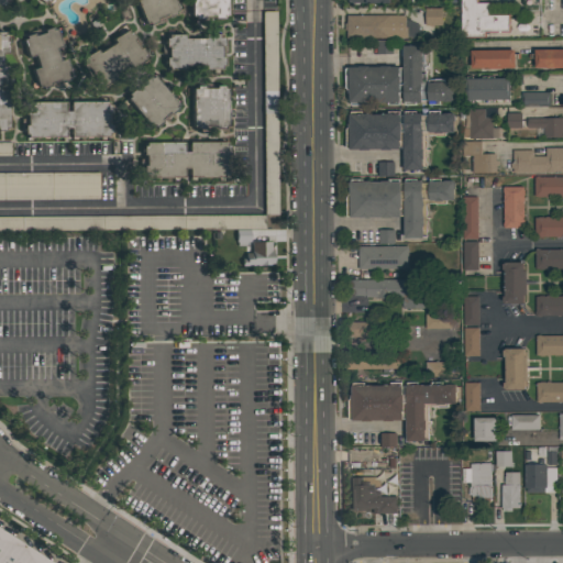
[(173,0),(177,10),(174,11),(175,13),(148,24),(147,22),(144,23),(134,0),(173,0)]
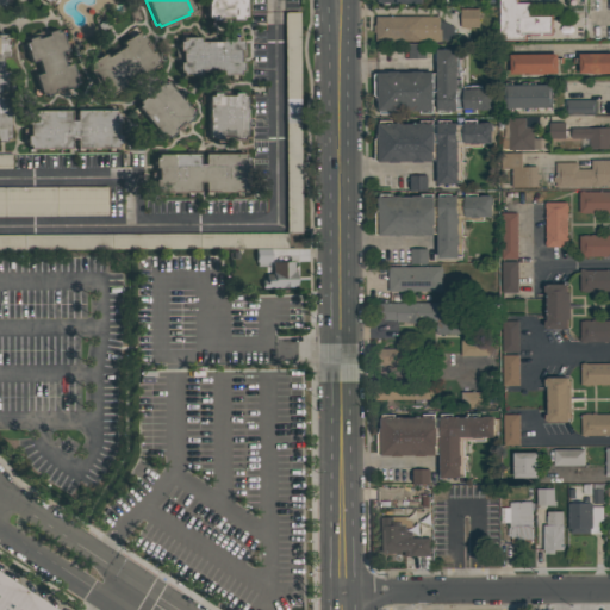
[(244,0),(244,16),(241,16),(241,19),(210,19),(210,17),(206,17),(206,0),(244,0)]
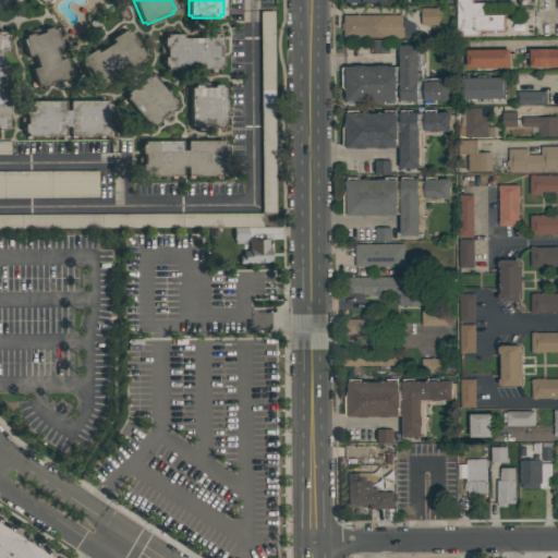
[(457,37),(457,0),(473,0),(473,2),(488,2),(488,13),(505,13),(505,33),(481,33),(481,37),(457,37)]
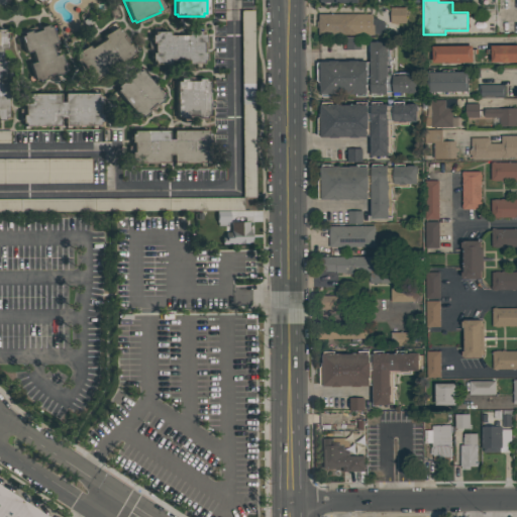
[(405,8),(405,23),(389,24),(389,8),(405,8)]
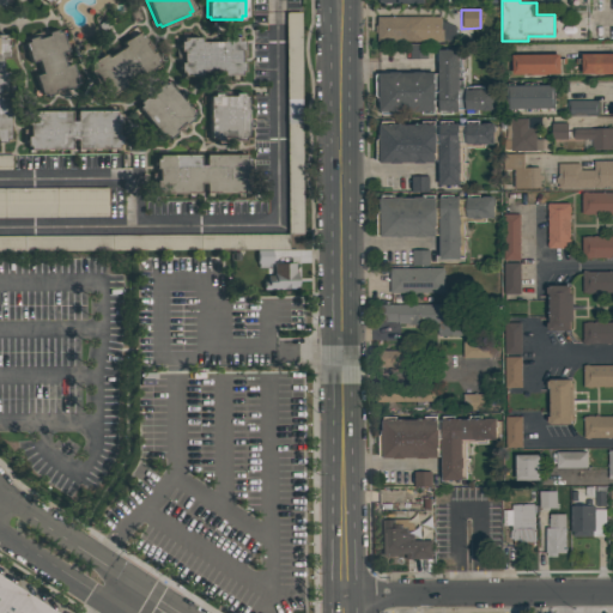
[(285,11),(301,11),(302,232),(287,232),(285,11)]
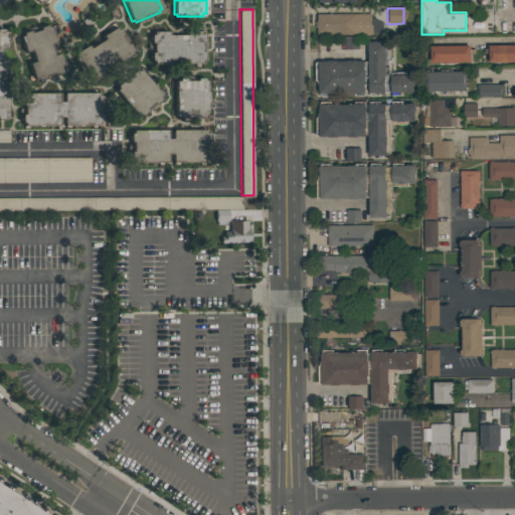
[(371,14),(371,24),(372,24),(372,34),(317,34),(317,28),(315,28),(315,20),(317,20),(317,14),(371,14)]
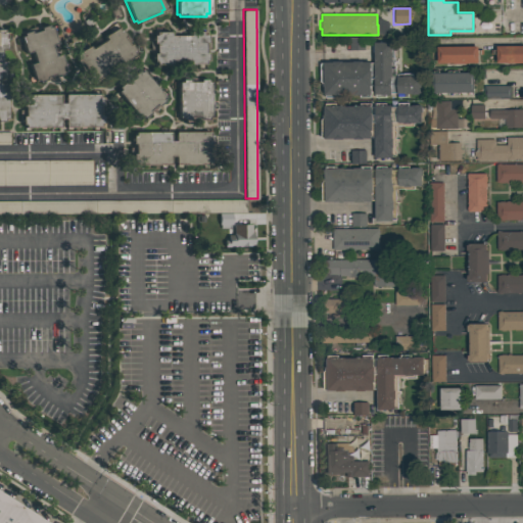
[(51,26),(57,43),(51,45),(54,55),(60,53),(65,70),(62,72),(63,74),(38,82),(37,80),(34,81),(29,63),(34,62),(31,51),(25,53),(19,36),(22,35),(22,33),(47,25),(48,27),(51,26)]
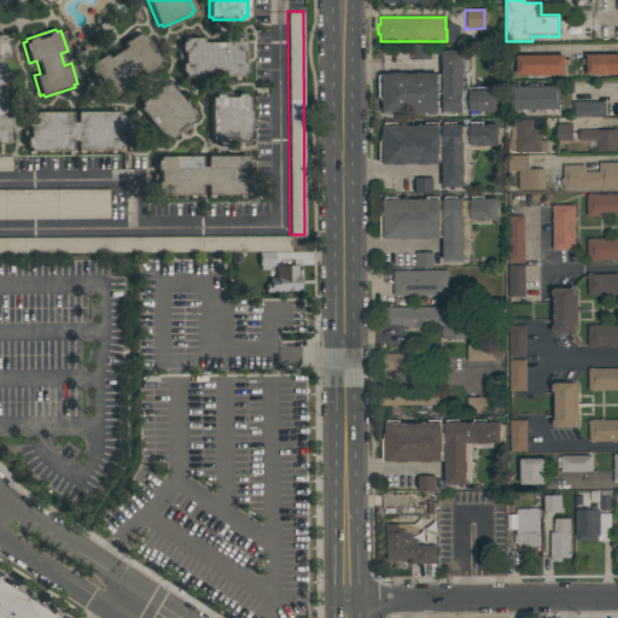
[(159,65),(144,75),(141,71),(123,82),(126,87),(110,97),(108,93),(105,94),(88,68),(91,66),(89,64),(105,53),(108,57),(124,46),(122,42),(139,33),(140,35),(143,34),(159,60),(157,62),(159,65)]
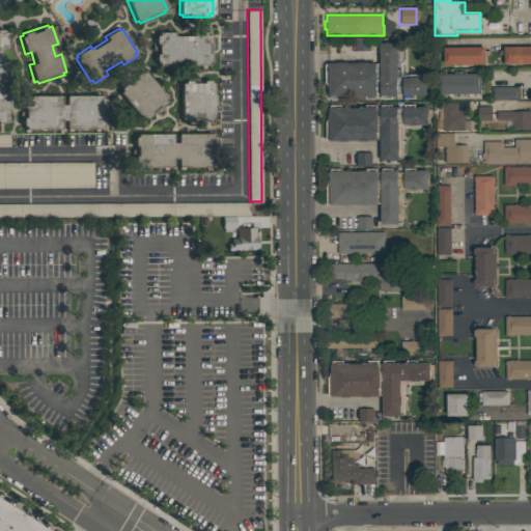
[(0,29),(3,29),(3,31),(7,31),(7,50),(1,50),(1,60),(7,60),(7,79),(0,79),(0,84),(7,84),(8,120),(4,120),(4,122),(0,122),(0,29)]
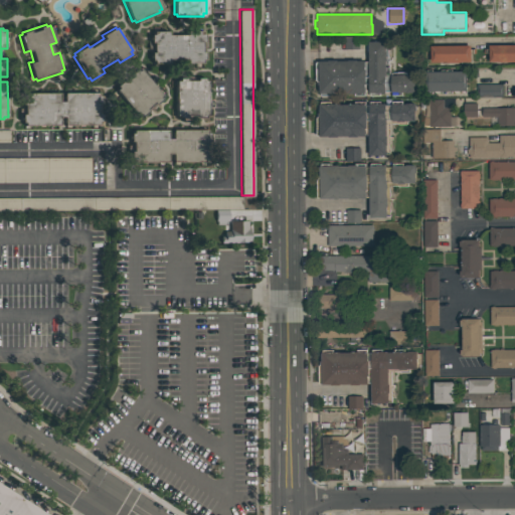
[(152,31),(168,30),(168,34),(186,34),(186,30),(202,30),(202,33),(204,33),(204,59),(202,59),(202,63),(186,63),(186,59),(169,59),(169,63),(153,63),(153,60),(151,60),(150,34),(152,34),(152,31)]
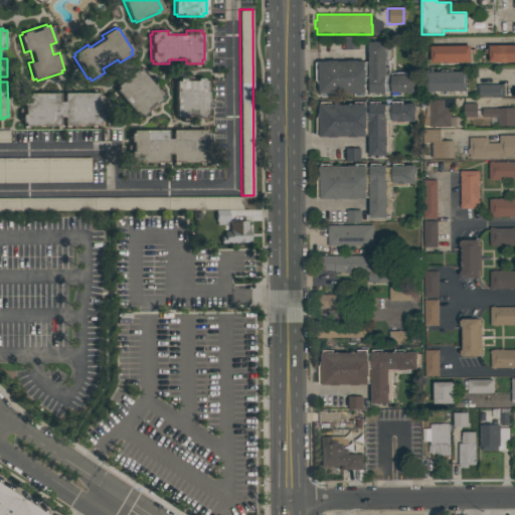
[(344,37),(358,37),(358,49),(344,49),(344,37)]
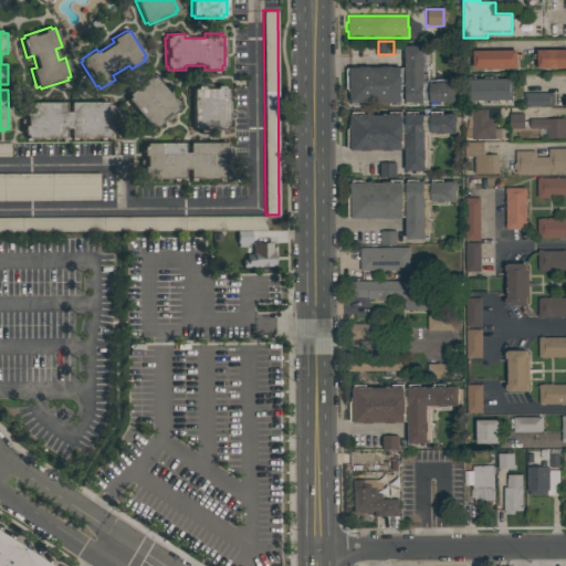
[(401,66),(401,67),(405,67),(405,45),(427,45),(427,71),(428,71),(428,80),(437,80),(437,79),(447,79),(447,83),(456,83),(456,103),(446,103),(446,102),(442,102),(442,105),(430,105),(430,102),(423,102),(423,103),(418,103),(418,105),(406,105),(406,94),(401,94),(401,102),(401,105),(389,105),(389,103),(381,103),(381,102),(373,102),(373,103),(364,103),(364,105),(352,105),(352,102),(350,102),(350,94),(349,94),(349,91),(346,88),(346,69),(350,69),(350,66),(401,66)]
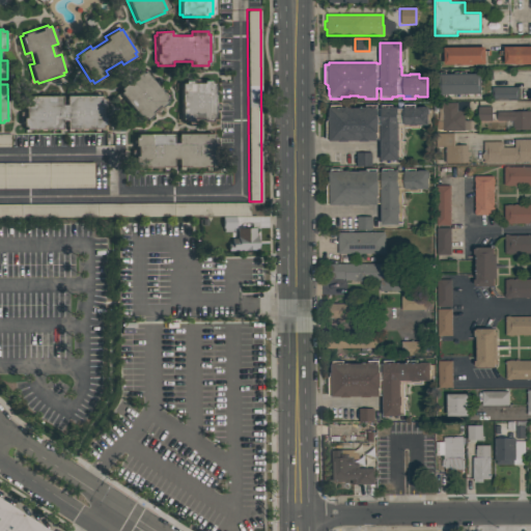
[(486,47),(486,50),(490,50),(490,55),(486,55),(486,64),(475,64),(459,64),(444,64),(444,47),(486,47)]
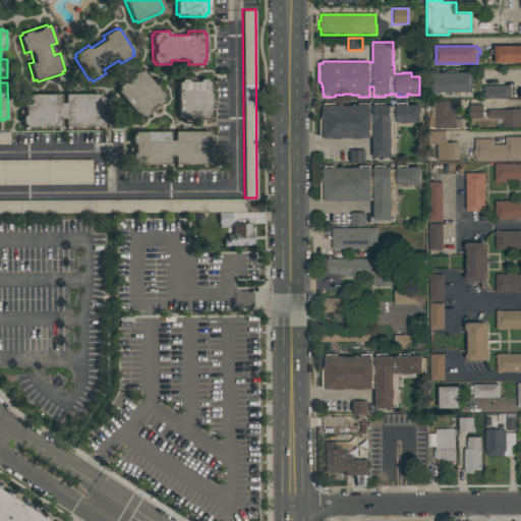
[(520,46),(520,62),(520,63),(496,63),(496,62),(495,62),(495,54),(488,54),(488,49),(495,49),(495,46),(520,46)]
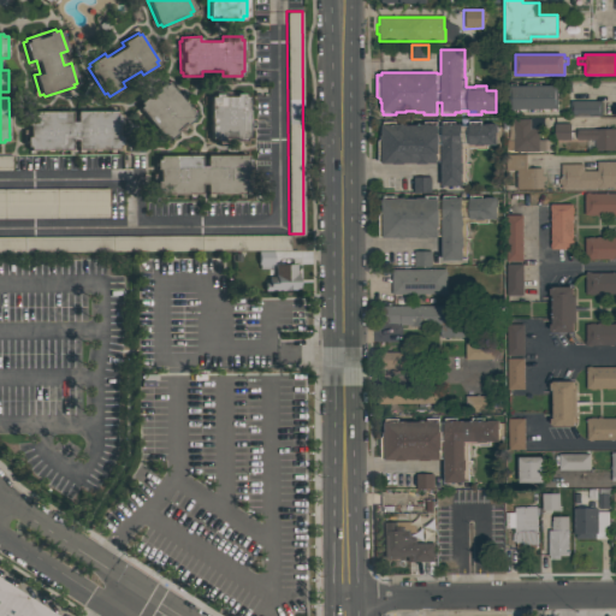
[(164,140),(137,107),(140,105),(138,102),(161,82),(164,84),(166,82),(194,114),(191,117),(193,119),(169,140),(167,137),(164,140)]
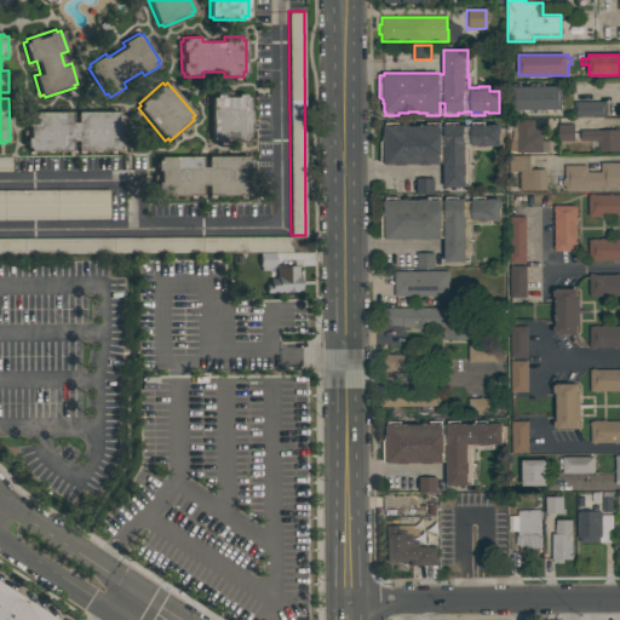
[(562,86),(562,110),(561,110),(561,113),(555,113),(555,110),(544,110),(544,113),(530,113),(530,110),(521,110),(521,114),(515,114),(515,82),(521,82),(521,86),(530,86),(530,84),(544,84),(544,86),(554,86),(554,84),(561,84),(561,86),(562,86)]
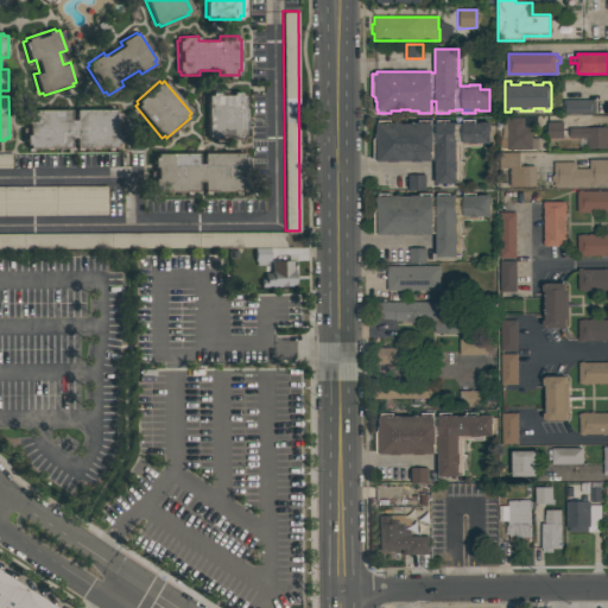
[(245,137),(241,137),(241,139),(210,139),(210,137),(207,137),(207,94),(209,94),(209,92),(241,92),(241,94),(245,94),(245,137)]
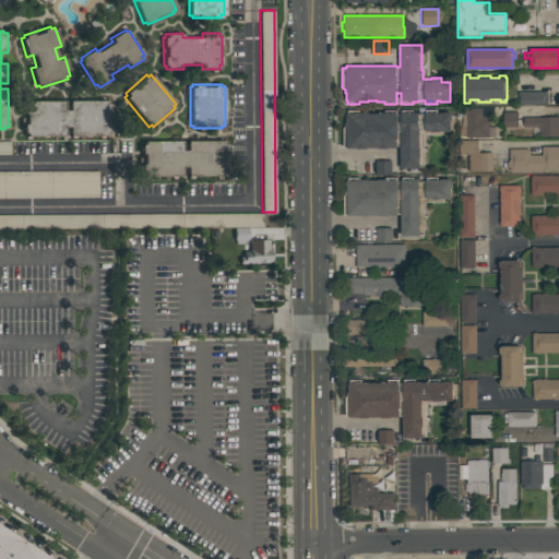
[(546,105),(519,105),(519,92),(546,92),(546,105)]
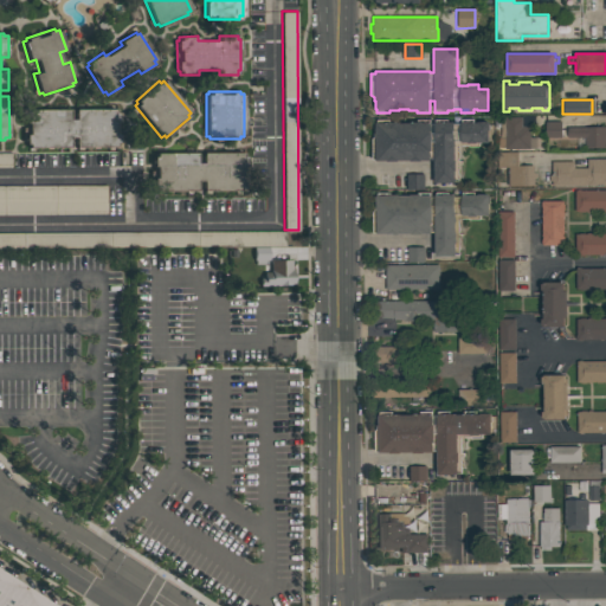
[(115,109),(115,111),(118,111),(118,143),(115,143),(115,147),(73,147),(73,137),(69,137),(69,147),(28,147),(28,143),(25,143),(25,113),(28,113),(28,109),(69,109),(69,118),(73,118),(73,109),(115,109)]
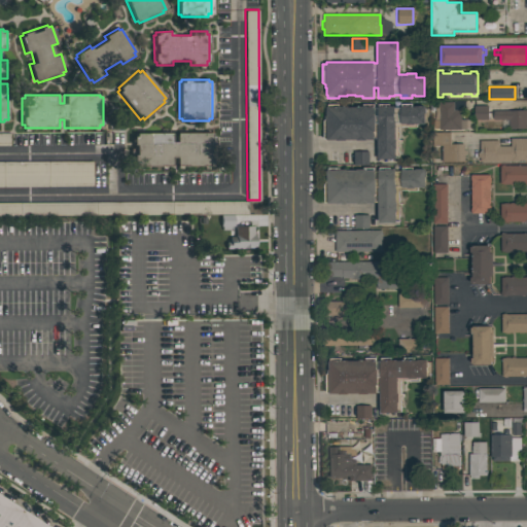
[(438,102),(454,102),(454,110),(461,110),(461,119),(466,119),(466,129),(461,129),(461,130),(438,130),(438,128),(433,128),(433,119),(435,119),(435,103),(438,103),(438,102)]
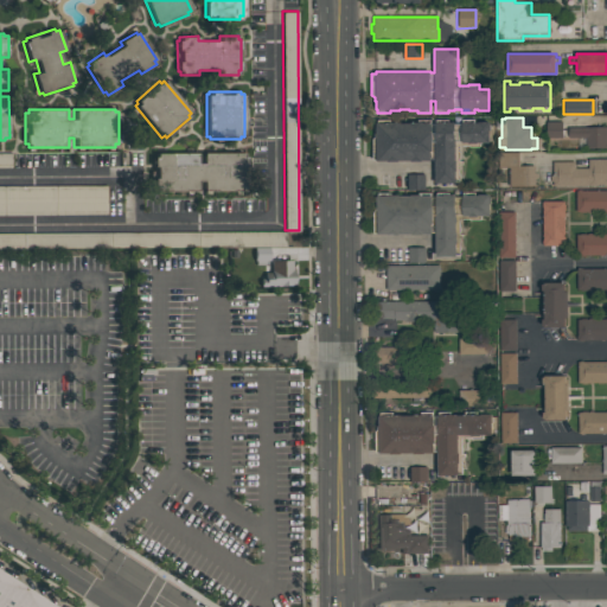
[(375,136),(375,133),(376,133),(376,120),(390,120),(390,122),(417,122),(417,120),(430,120),(430,122),(435,122),(435,120),(448,120),(448,122),(461,122),(461,120),(474,120),(474,123),(478,122),(489,122),(489,144),(480,144),(480,147),(468,147),(468,146),(460,146),(460,183),(455,183),(455,184),(435,184),(434,160),(430,160),(430,161),(421,161),(410,161),(398,161),(387,161),(376,161),(376,160),(372,160),(372,139),(375,136)]
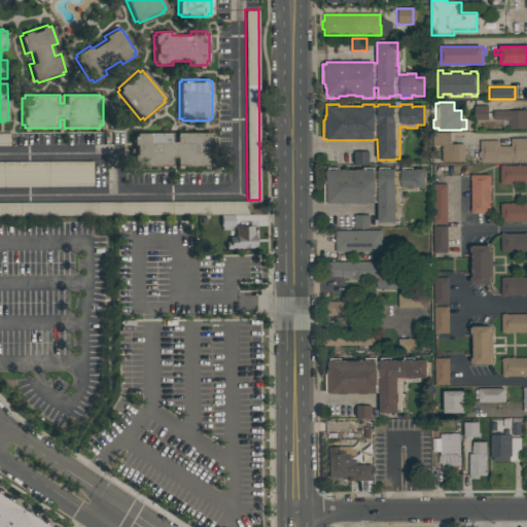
[(475,119),(475,106),(488,106),(488,119),(475,119)]
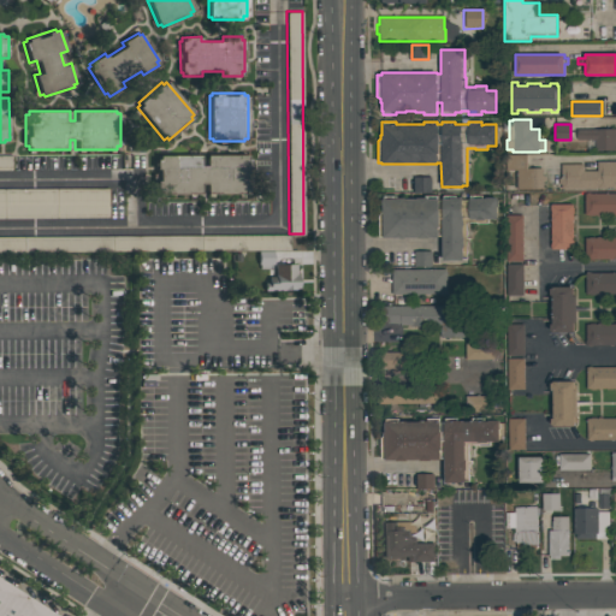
[(615,150),(594,150),(594,140),(576,140),(576,129),(615,129),(615,150)]
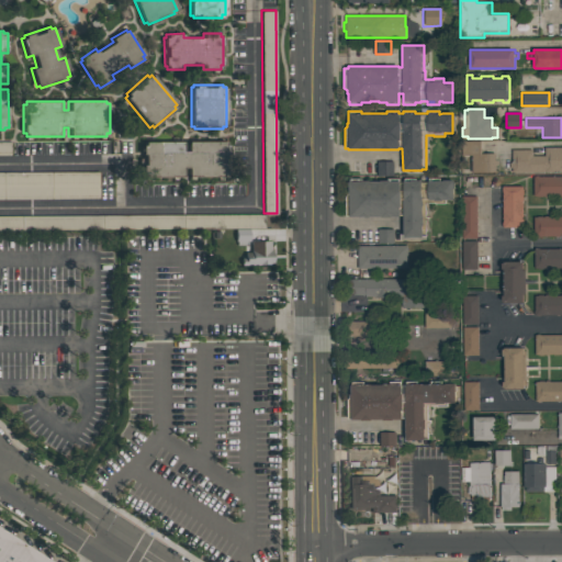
[(0,141),(10,141),(10,155),(0,155),(0,141)]
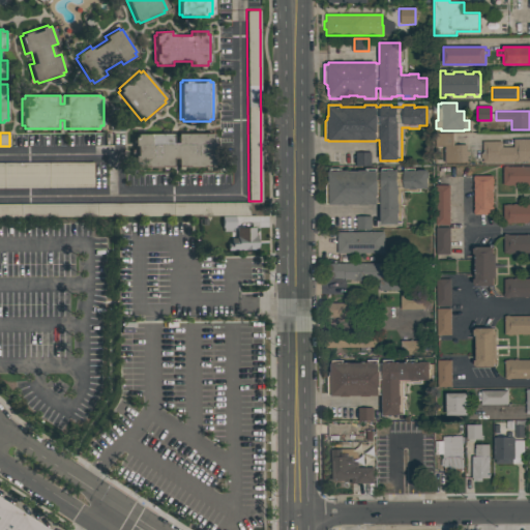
[(467,163),(444,163),(444,150),(445,150),(445,147),(435,147),(435,133),(453,133),(453,145),(467,145),(467,151),(468,151),(468,157),(467,157),(467,163)]
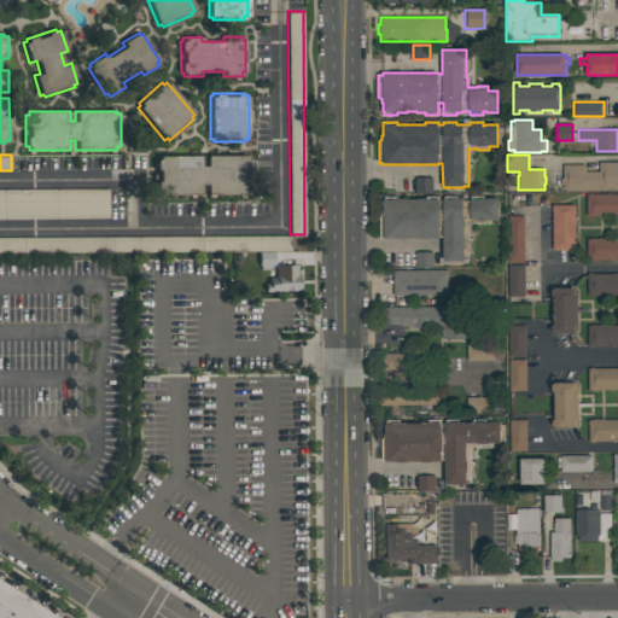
[(158,156),(200,156),(200,165),(207,165),(205,156),(248,156),(248,158),(250,158),(250,191),(248,191),(248,194),(205,194),(205,185),(200,185),(200,194),(158,194),(158,188),(156,188),(156,159),(158,159),(158,156)]
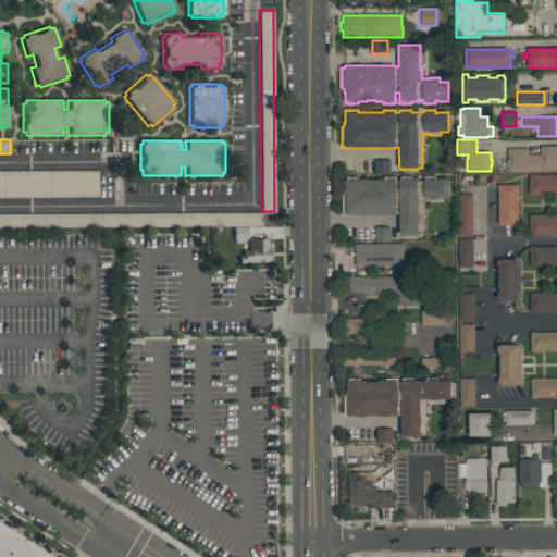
[(556,171),(507,171),(507,148),(527,148),(527,155),(540,155),(540,146),(556,146),(556,171)]
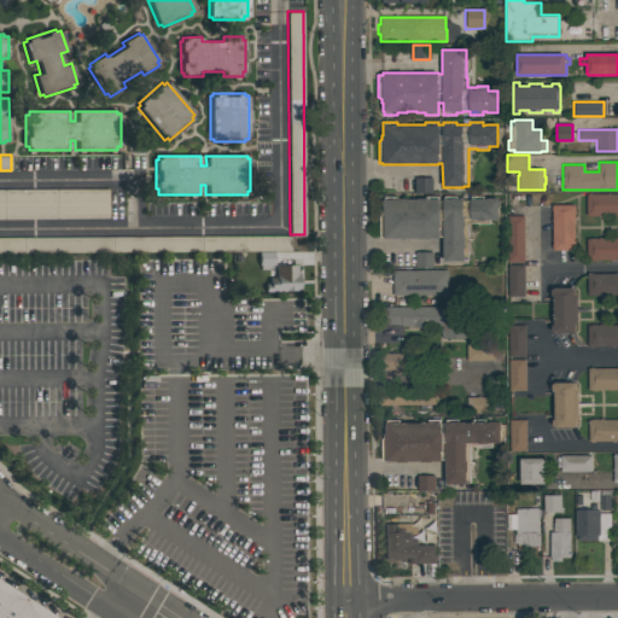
[(432,178),(414,179),(415,194),(432,193),(432,178)]
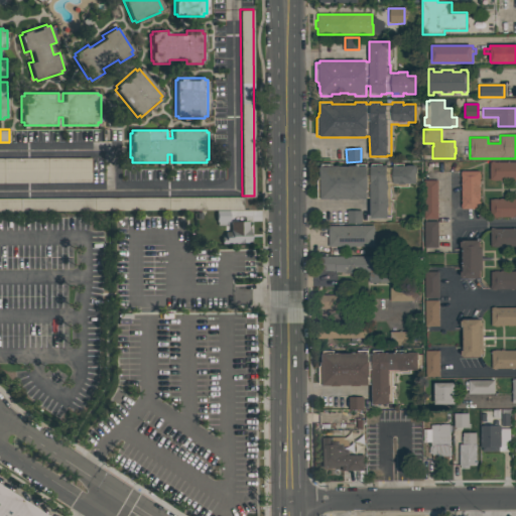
[(0,156),(91,156),(91,182),(0,182),(0,156)]
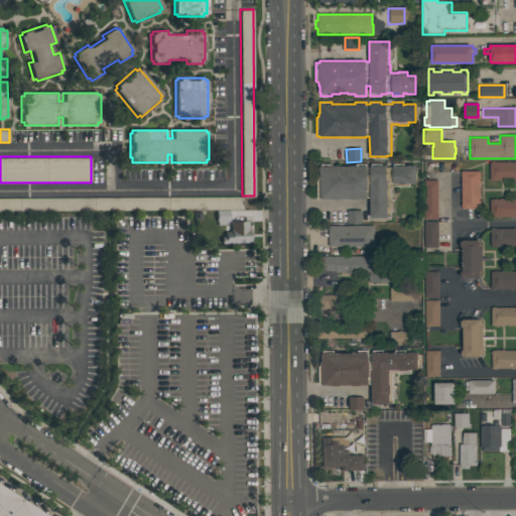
[(515,179),(490,179),(490,161),(515,161),(515,179)]
